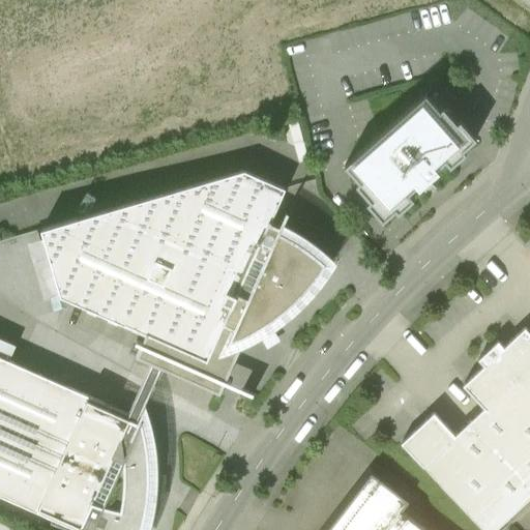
[(425,93),(345,165),(359,181),(356,183),(370,200),(366,202),(382,221),(395,209),(399,212),(413,199),(408,193),(416,184),(419,187),(439,171),(436,168),(444,160),(450,166),(466,152),(463,149),(476,138),(460,120),(457,122),(443,107),(440,110),(425,93)]
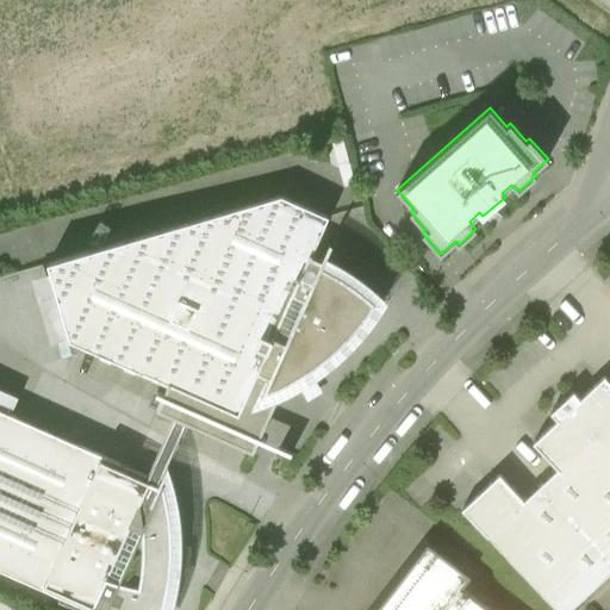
[(50,274),(32,279),(50,344),(69,338),(70,340),(168,384),(156,409),(253,452),(280,392),(297,384),(307,402),(323,392),(312,374),(327,363),(353,341),(369,319),(381,302),(368,290),(347,273),(323,259),(322,260),(311,255),(328,217),(281,195),(48,263),(50,274)]
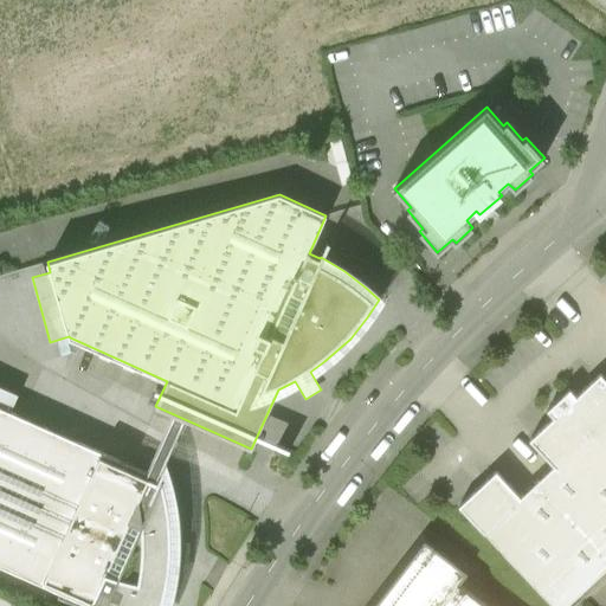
[(458,505),(553,605),(563,605),(605,567),(605,380),(600,374),(575,398),(568,391),(547,411),(553,418),(529,440),(553,466),(520,497),(496,471),(458,505)]
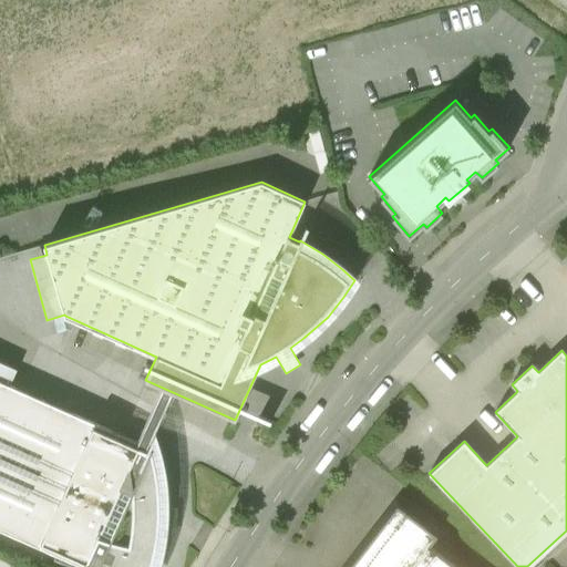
[(0,528),(84,566),(85,566),(86,564),(93,566),(155,566),(160,555),(163,534),(176,536),(178,507),(165,507),(160,455),(154,439),(148,451),(140,447),(141,444),(10,384),(17,369),(0,361),(0,528)]
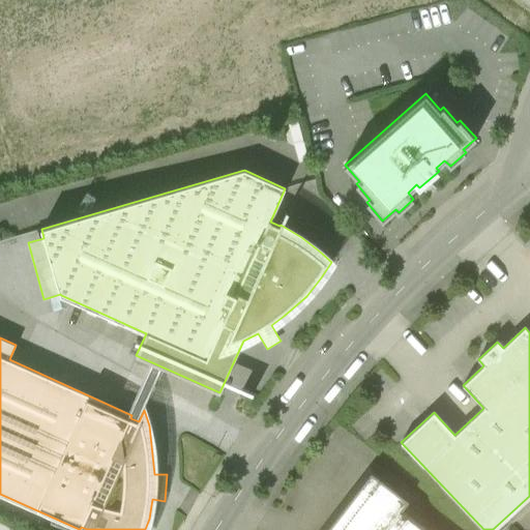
[(424,529),(401,511),(409,501),(372,472),(326,529),(424,529)]
